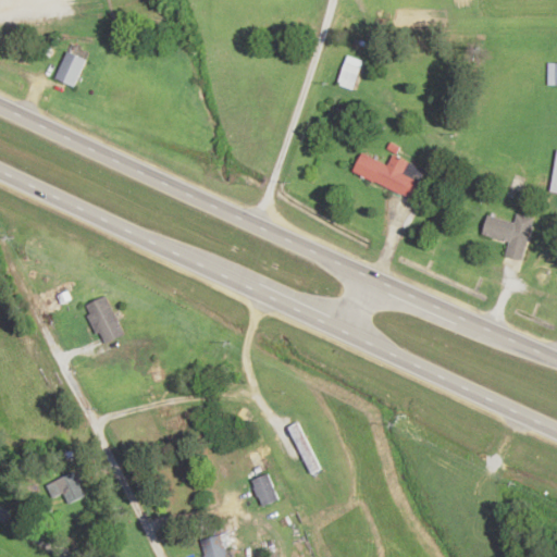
[(57,78),(76,87),(89,60),(70,51),(57,78)]
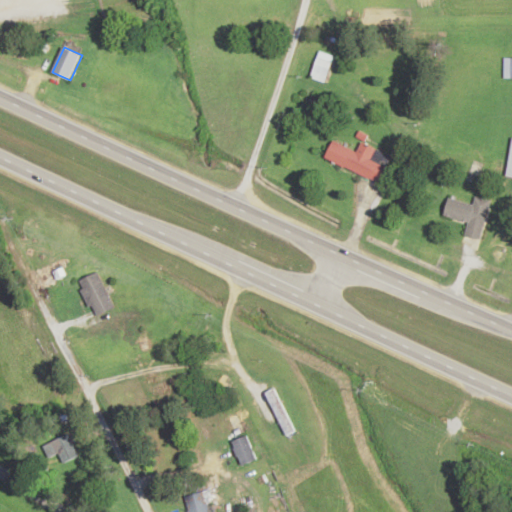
[(312,79),(327,84),(334,62),(319,58),(312,79)]
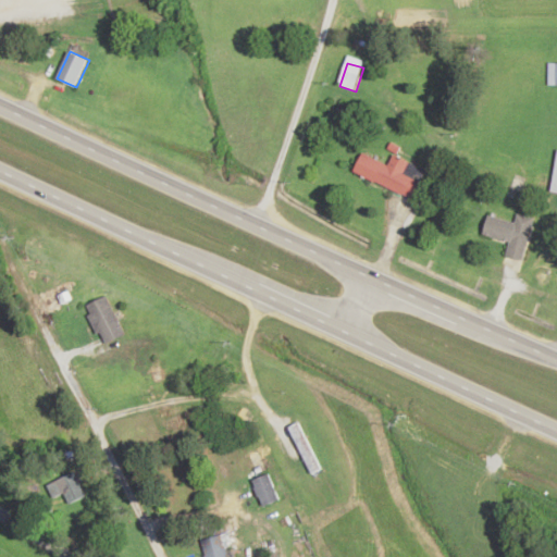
[(547,87),(556,87),(556,63),(547,63),(547,87)]
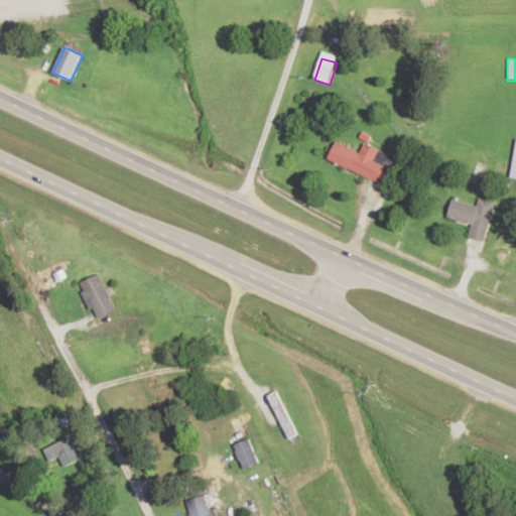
[(362,153),(336,143),(329,162),(384,183),(394,157),(365,145),(362,153)]
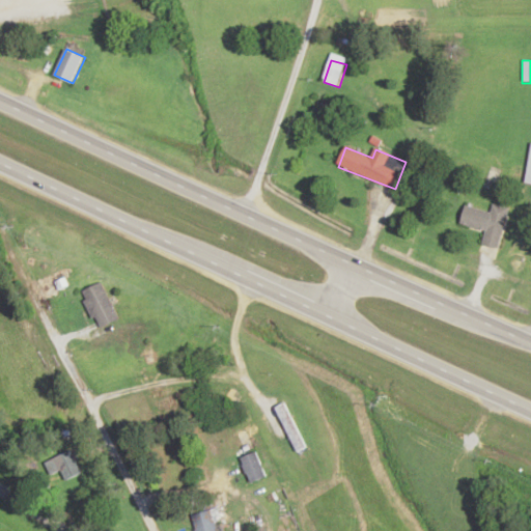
[(509,210),(494,205),(492,213),(466,206),(462,225),(485,231),(482,244),(500,248),(509,210)]
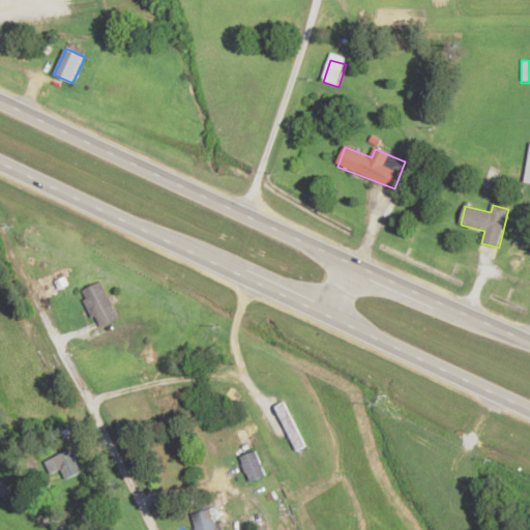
[(101,328),(120,319),(102,283),(83,292),(101,328)]
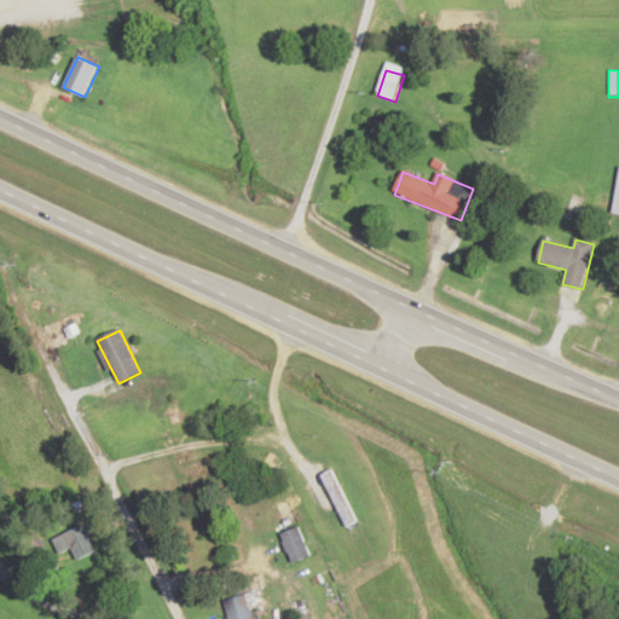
[(359,522),(334,470),(320,478),(347,528),(359,522)]
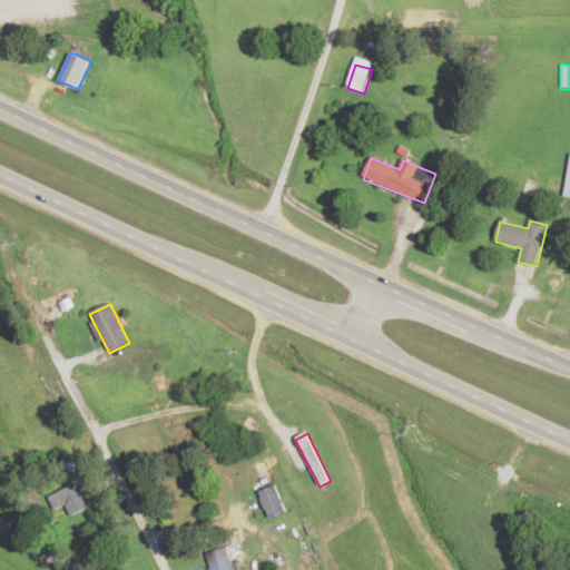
[(72,517),(89,508),(76,483),(59,493),(72,517)]
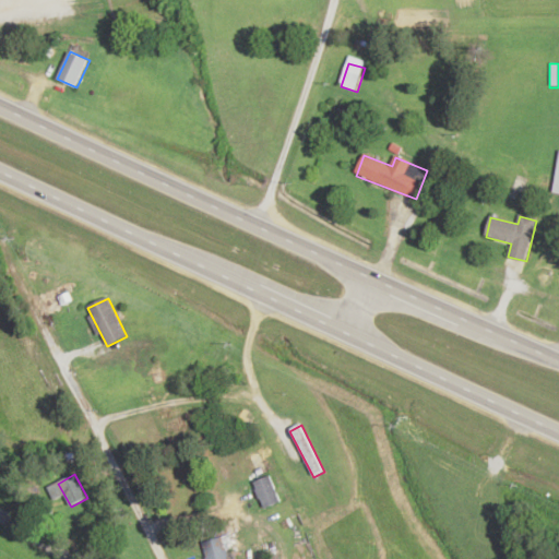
[(256,484),(268,510),(284,503),(273,477),(256,484)]
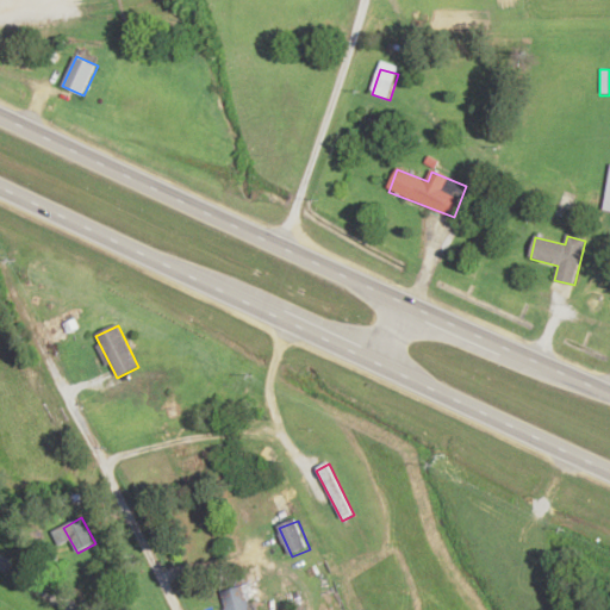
[(249,609),(242,586),(219,593),(225,609),(249,609)]
